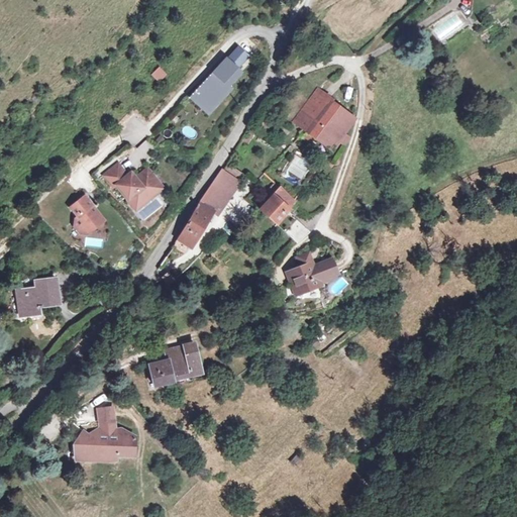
[(236,46),(190,97),(208,113),(230,88),(227,84),(238,72),(235,68),(246,56),(236,46)]
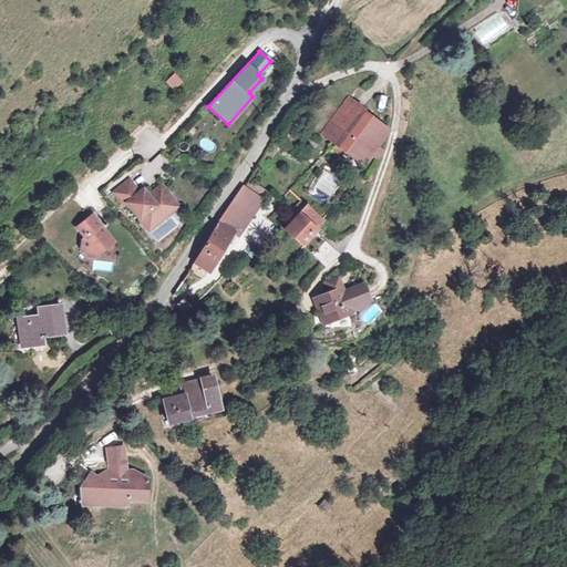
[(173,75),(163,83),(167,89),(177,80),(173,75)]
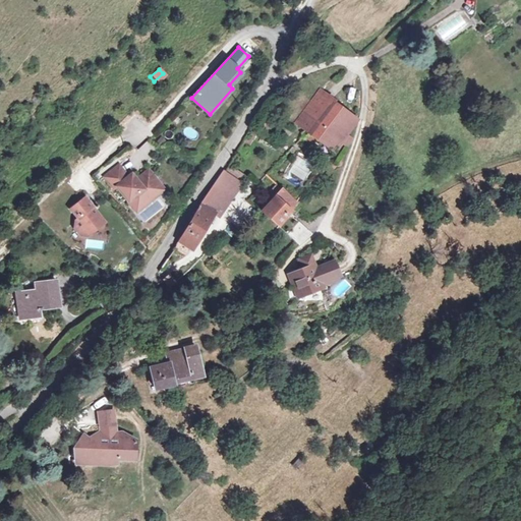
[(296,123),(305,130),(310,134),(334,101),(320,90),(296,123)]
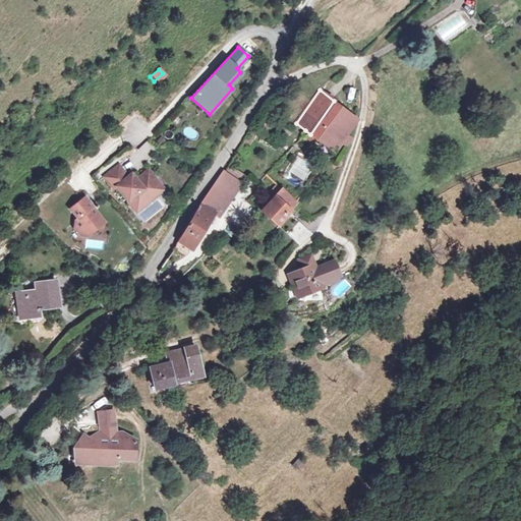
[(310,134),(305,130),(300,136),(308,142),(312,136),(333,151),(338,143),(345,149),(352,139),(345,134),(356,118),(334,101),(310,134)]
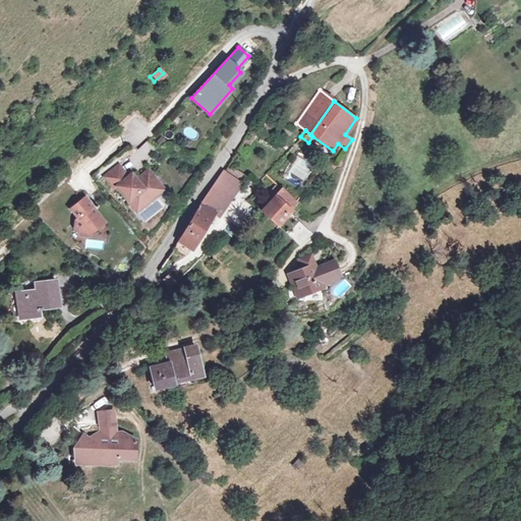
[(185,126),(182,134),(193,139),(196,131),(185,126)]
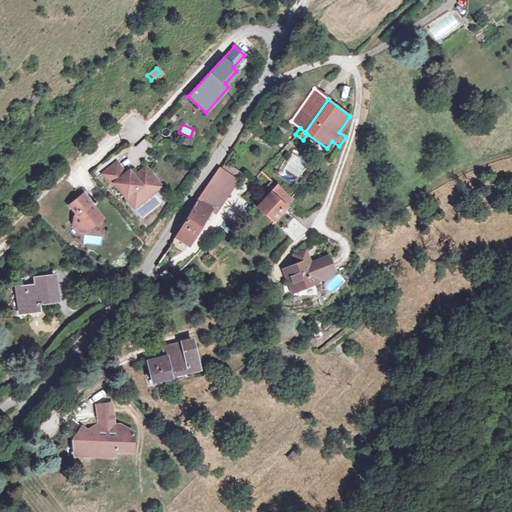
[(239,141),(248,143),(252,129),(243,126),(239,141)]
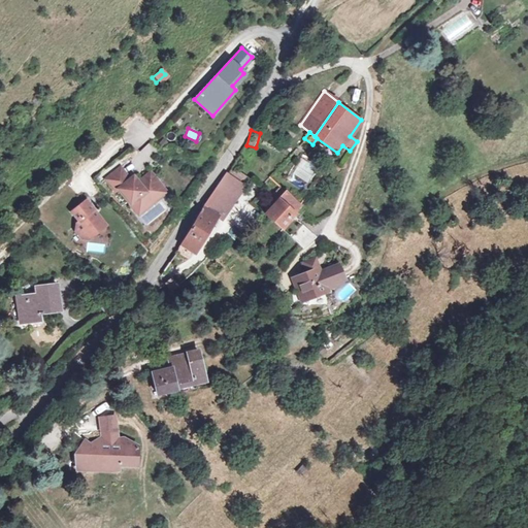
[(139,188),(135,183),(131,177),(127,180),(118,168),(103,180),(112,192),(116,190),(128,205),(131,202),(139,212),(164,193),(152,178),(139,188)]
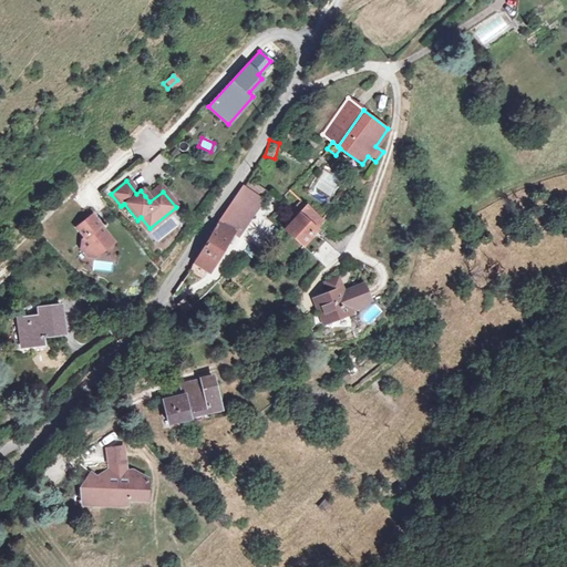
[(263,198),(243,185),(219,224),(198,258),(193,267),(206,275),(212,267),(213,267),(228,241),(233,235),(238,238),(263,198)]
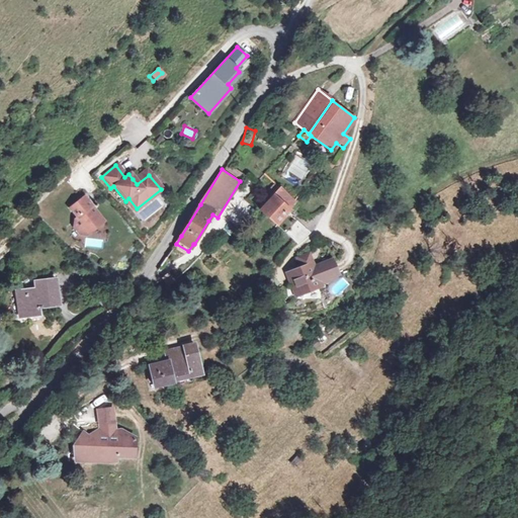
[(145,170),(133,179),(137,184),(149,175),(145,170)]
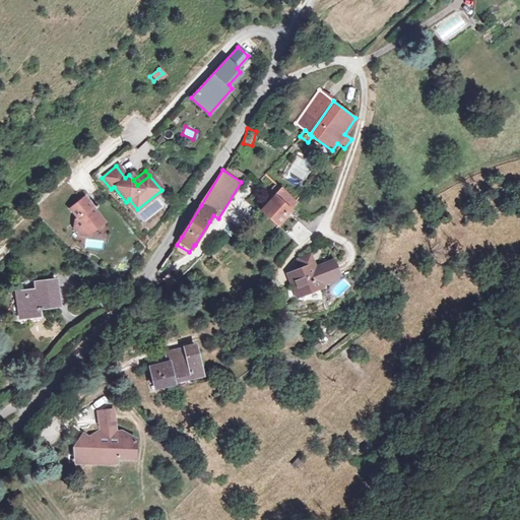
[(280,190),(261,214),(277,226),(296,201),(280,190)]
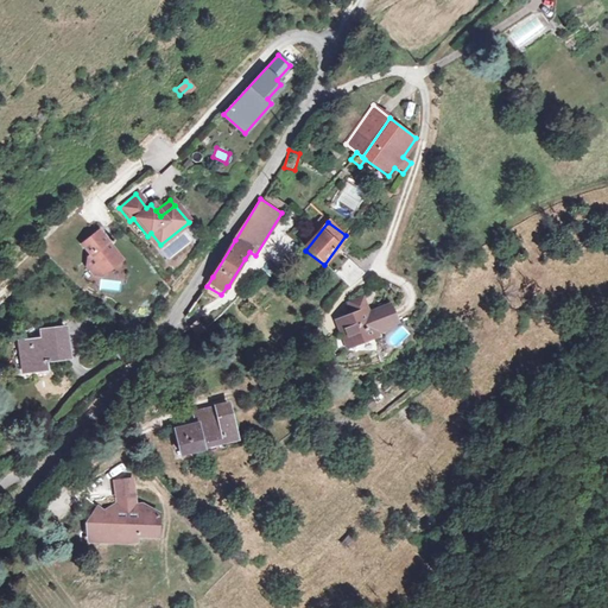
[(119,260),(96,232),(80,245),(88,255),(86,259),(84,267),(92,276),(100,277),(119,260)]
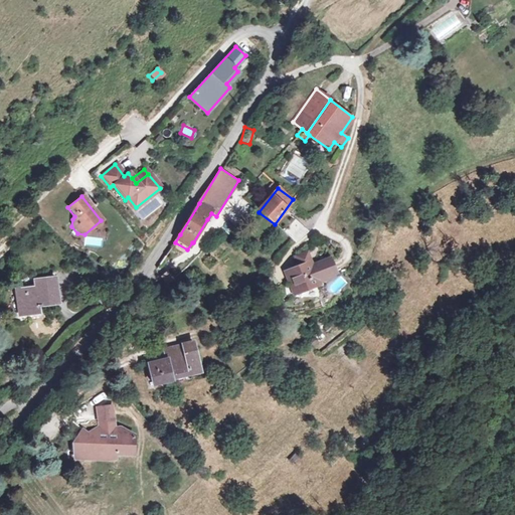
[(128,197),(125,200),(132,210),(136,207),(128,197)]
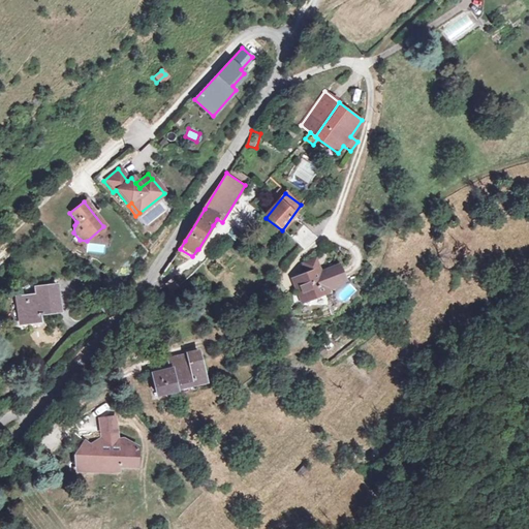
[(218,228),(222,222),(217,219),(213,225),(218,228)]
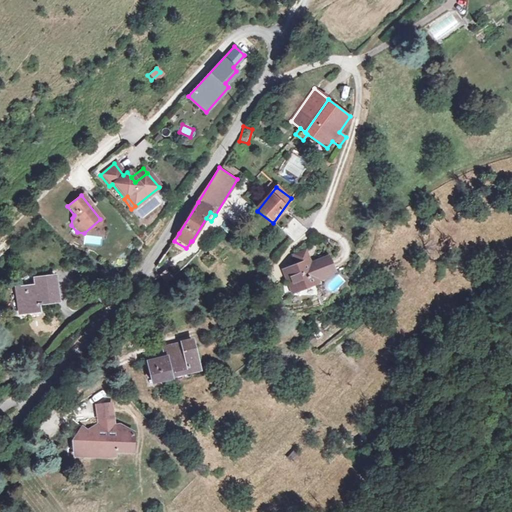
[(297,282),(301,294),(324,285),(323,282),(338,276),(333,260),(315,266),(310,252),(297,257),(301,267),(286,272),(290,284),(297,282)]
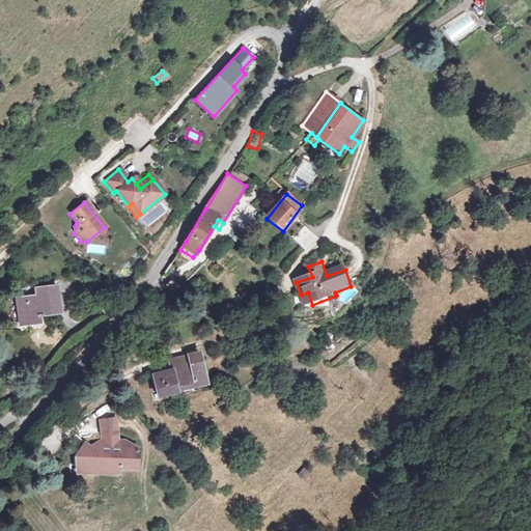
[(172,279),(166,285),(174,295),(180,287),(172,279)]
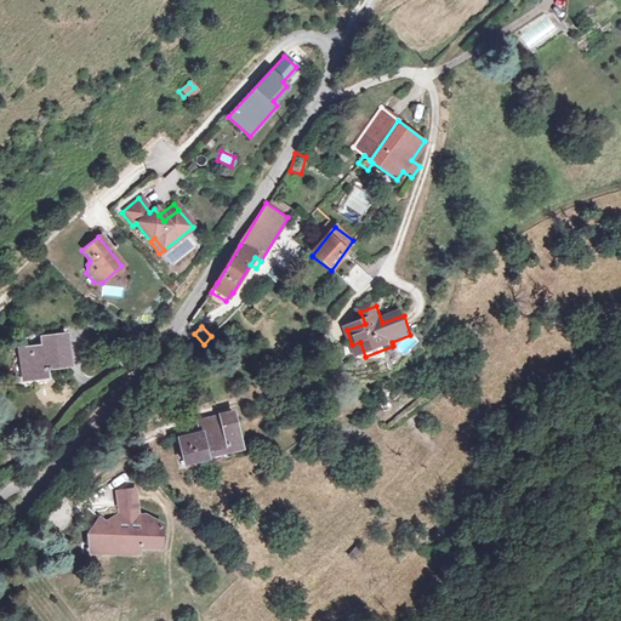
[(18,348),(20,379),(46,376),(45,368),(51,368),(51,364),(69,363),(68,335),(44,336),(44,347),(18,348)]
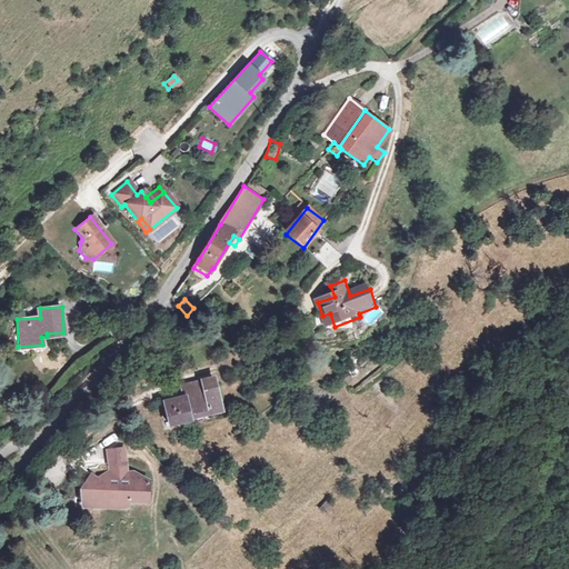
[(330,313),(322,316),(320,317),(325,330),(335,327),(330,313)]
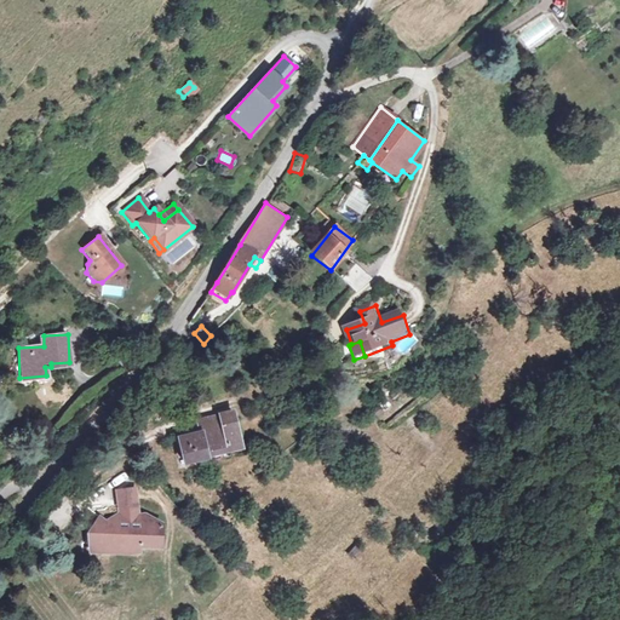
[(208,464),(230,458),(228,451),(241,447),(233,412),(197,420),(200,431),(177,436),(183,460),(206,455),(208,464)]
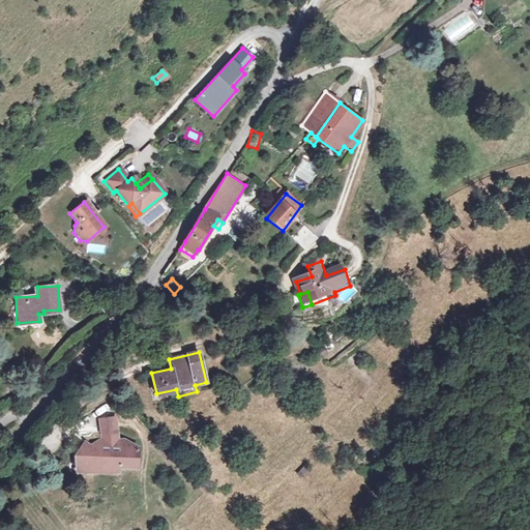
[(207,388),(206,382),(195,385),(197,391),(207,388)]
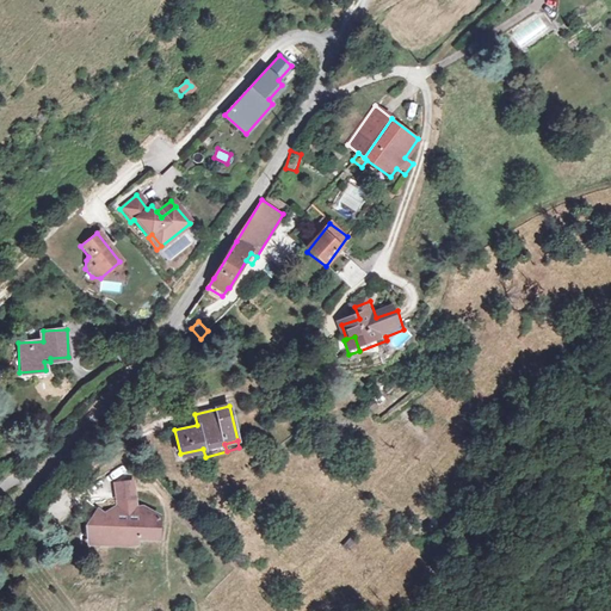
[(116,483),(118,499),(135,497),(134,482),(116,483)]
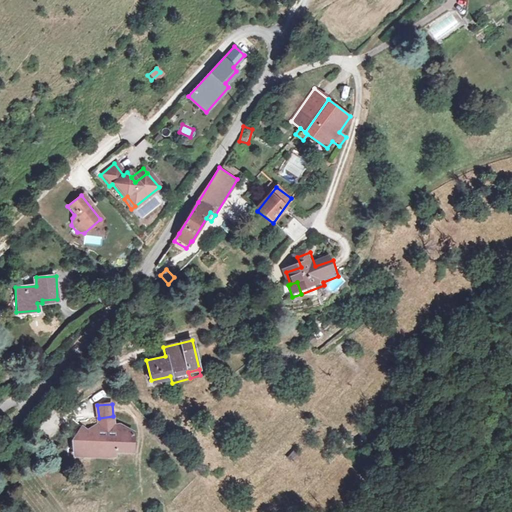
[(113,416),(99,418),(100,426),(96,426),(90,431),(89,431),(83,426),(81,428),(81,430),(80,430),(73,438),(73,444),(82,446),(82,456),(93,456),(93,453),(102,453),(108,457),(117,455),(116,451),(133,452),(134,432),(121,424),(119,427),(116,425),(114,425),(113,416)]
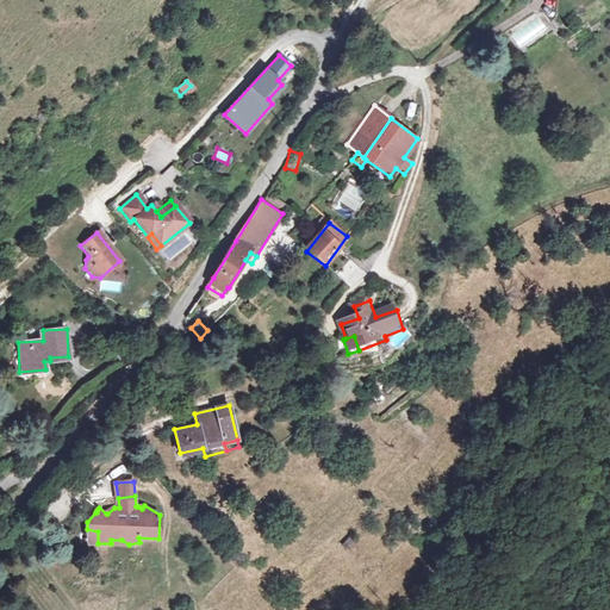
[(350,535),(341,542),(346,549),(356,543),(350,535)]
